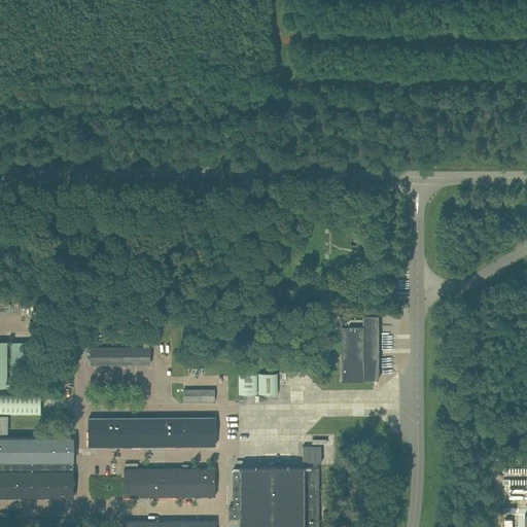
[(363,379),(379,379),(378,326),(378,315),(363,315),(363,314),(340,314),(340,326),(342,326),(342,356),(342,379),(363,379)]
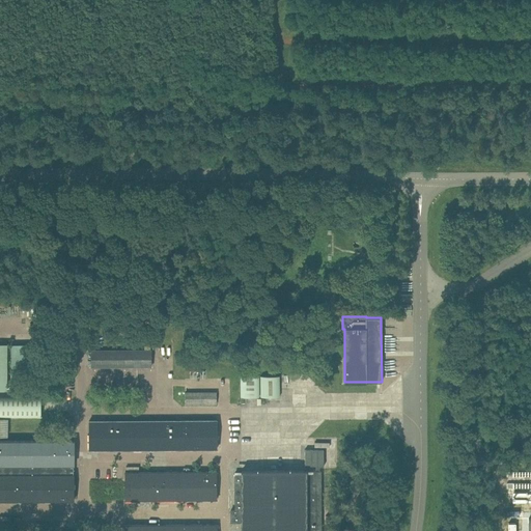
[(11,370),(39,369),(39,344),(10,344),(11,370)]
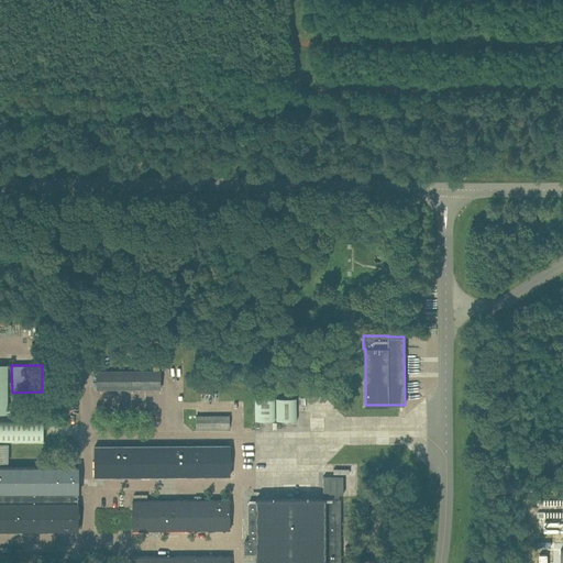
[(111,372),(100,372),(100,389),(161,388),(159,371),(159,366),(153,366),(153,371),(111,372)]
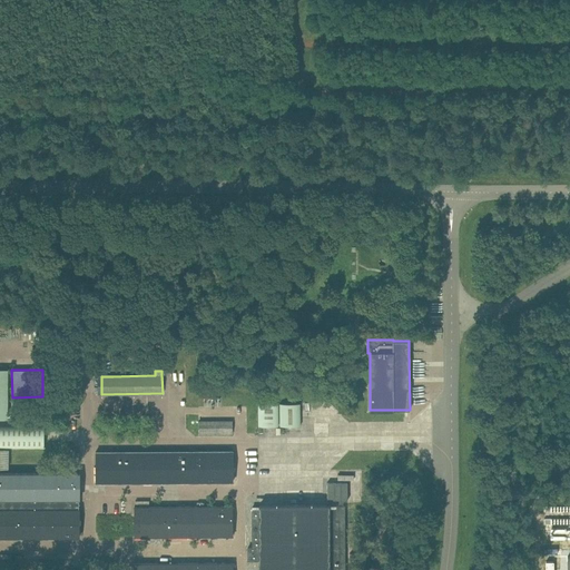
[(278,425),(278,403),(258,404),(258,426),(278,425)]
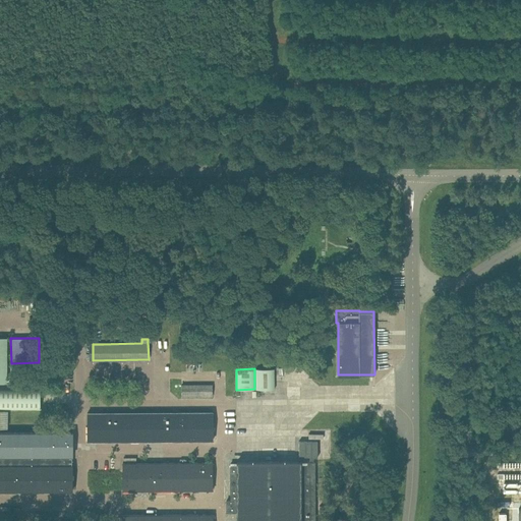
[(274,389),(274,368),(255,368),(255,389),(274,389)]
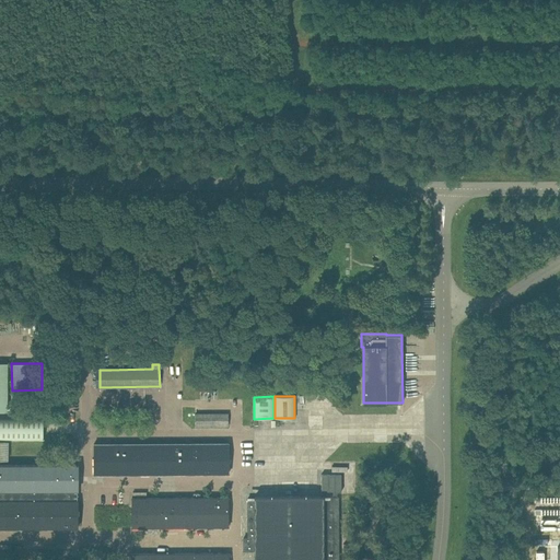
[(195,426),(229,426),(228,413),(195,413),(195,426)]
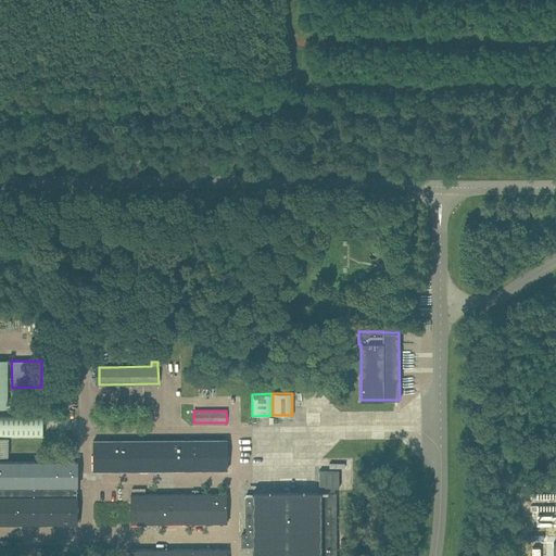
[(42,438),(43,414),(0,413),(0,437),(9,438),(42,438)]
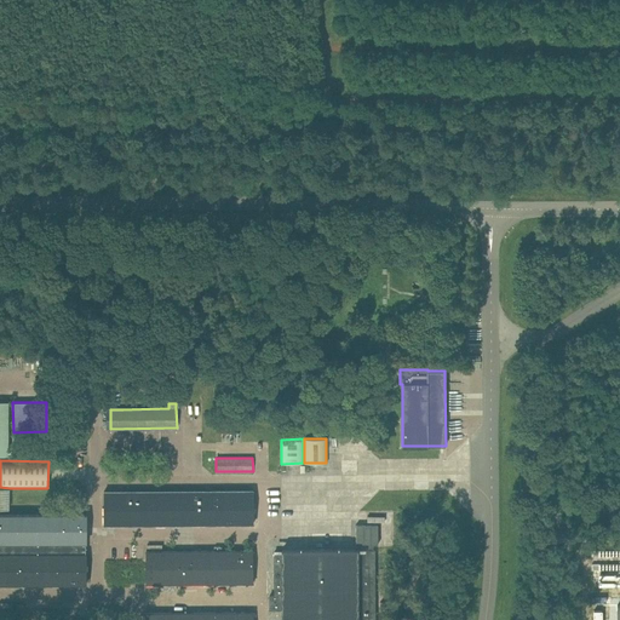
[(124,524),(124,526),(253,524),(253,491),(124,491),(124,492),(104,492),(104,524),(124,524)]
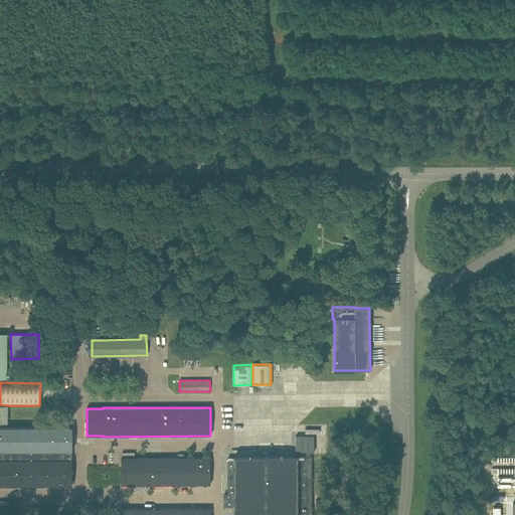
[(0,485),(71,485),(71,484),(71,426),(0,426),(0,485)]
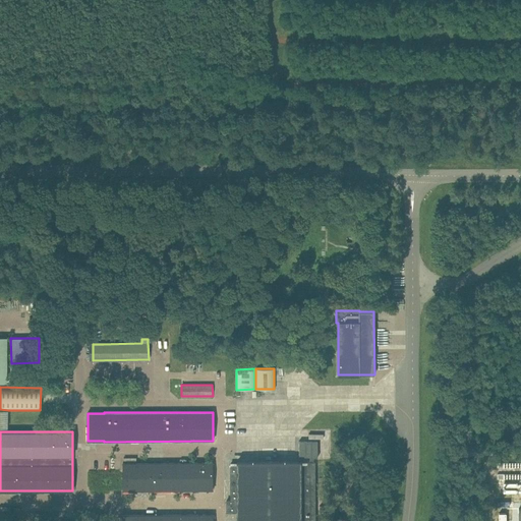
[(314,520),(314,462),(312,462),(312,458),(324,458),(324,440),(299,440),(299,458),(309,458),(309,462),(231,462),(231,464),(230,464),(230,500),(227,500),(227,512),(237,512),(236,520),(314,520)]
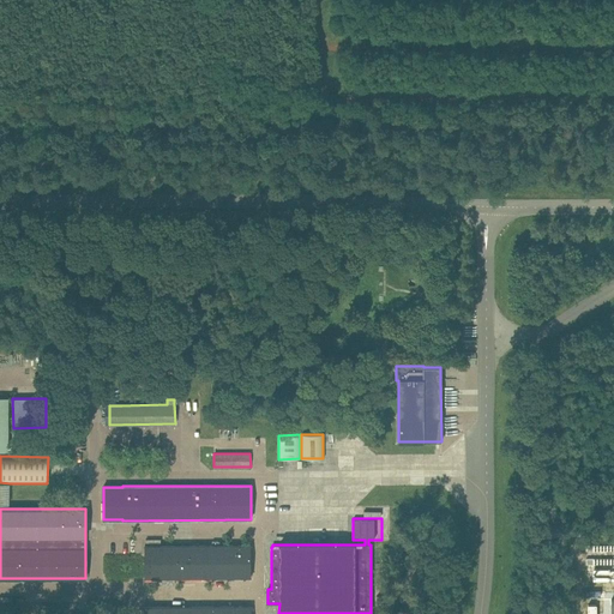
[(212,546),(144,546),(144,554),(145,578),(251,577),(251,545),(220,546),(220,541),(218,541),(212,541),(212,546)]
